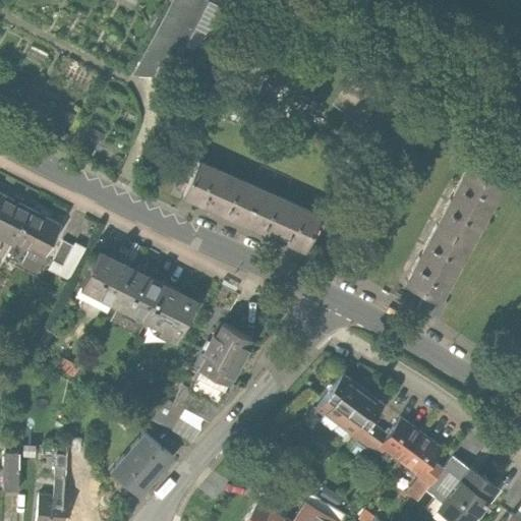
[(206,0),(171,0),(132,75),(140,77),(153,78),(162,75),(166,65),(173,68),(209,1),(206,0)]
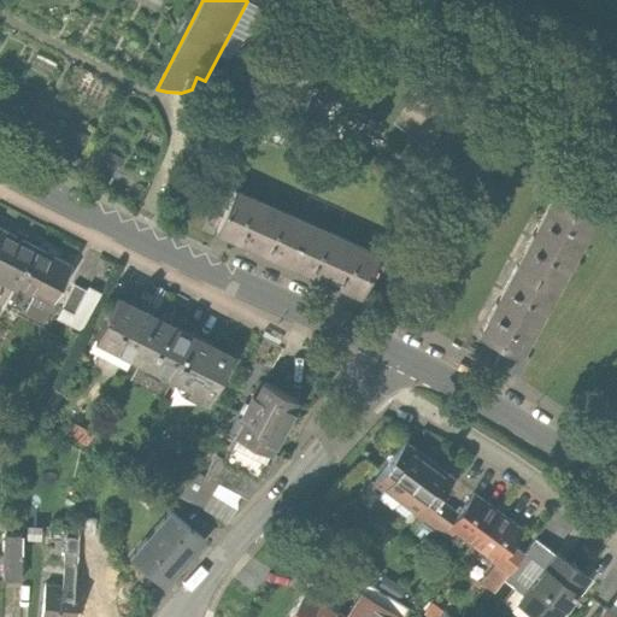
[(215,235),(289,269),(310,223),(235,189),(215,235)]
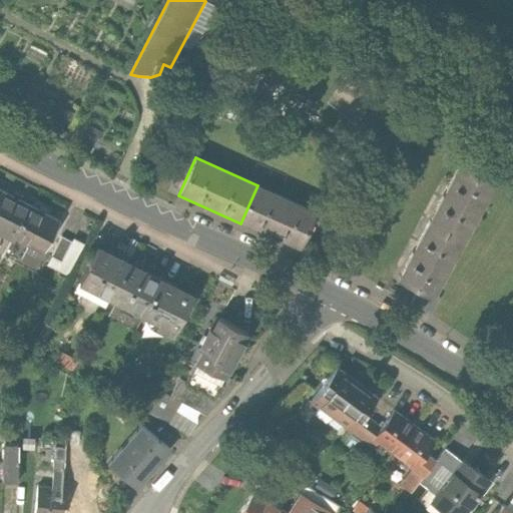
[(459,163),(430,221),(466,239),(495,182),(459,163)]
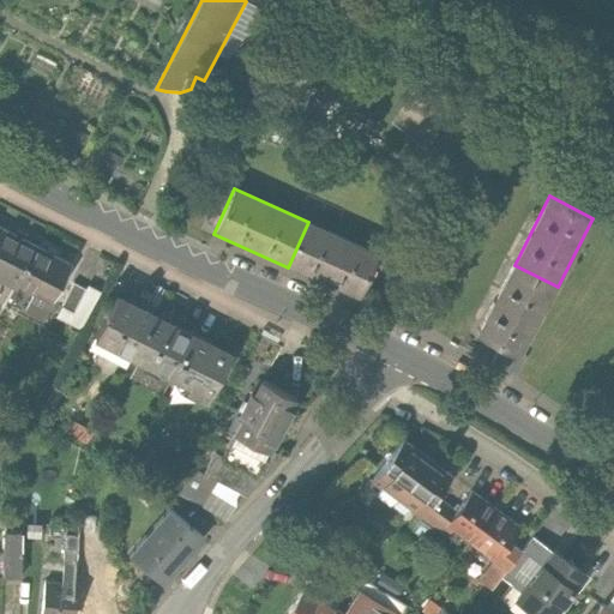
[(380,254),(308,222),(288,268),(359,300),(380,254)]
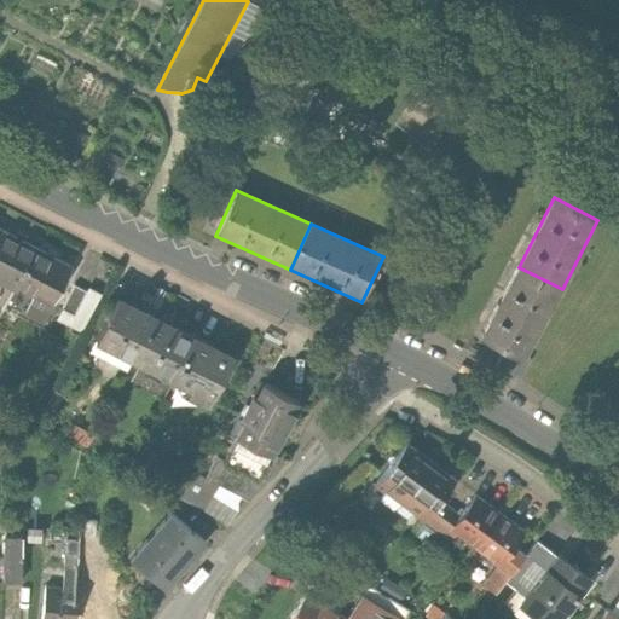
[(0,283),(13,290),(34,249),(0,232),(0,283)]
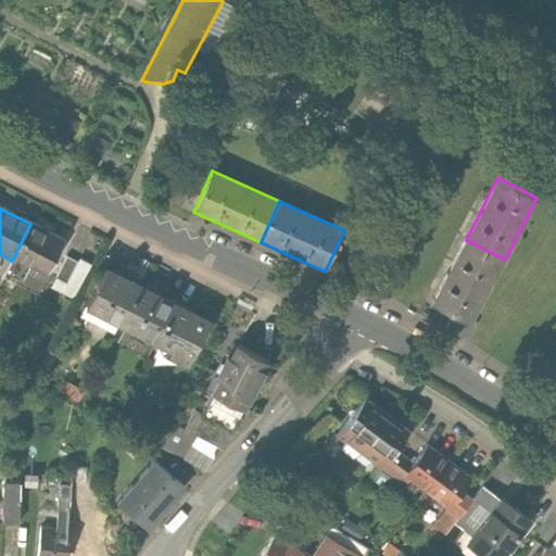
[(64,241),(30,224),(12,261),(27,269),(19,287),(37,295),(64,241)]
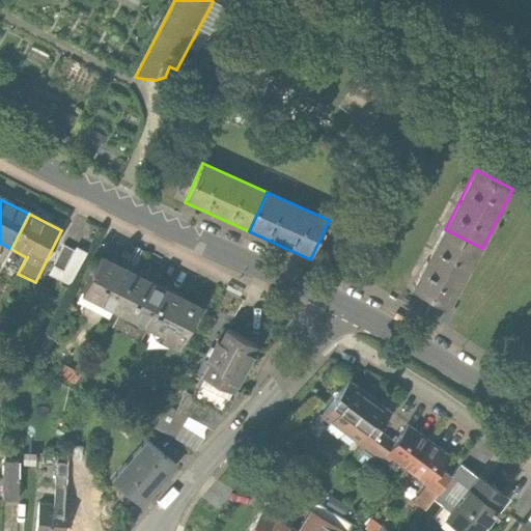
[(451,308),(482,248),(445,229),(415,289),(435,300),(451,308)]
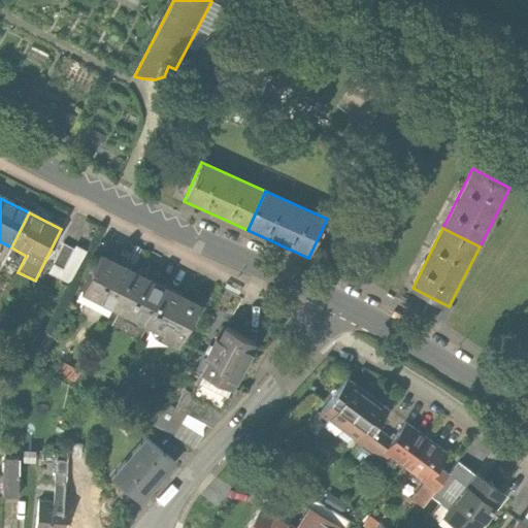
[(73,250),(63,244),(47,274),(69,286),(87,252),(75,245),(73,250)]
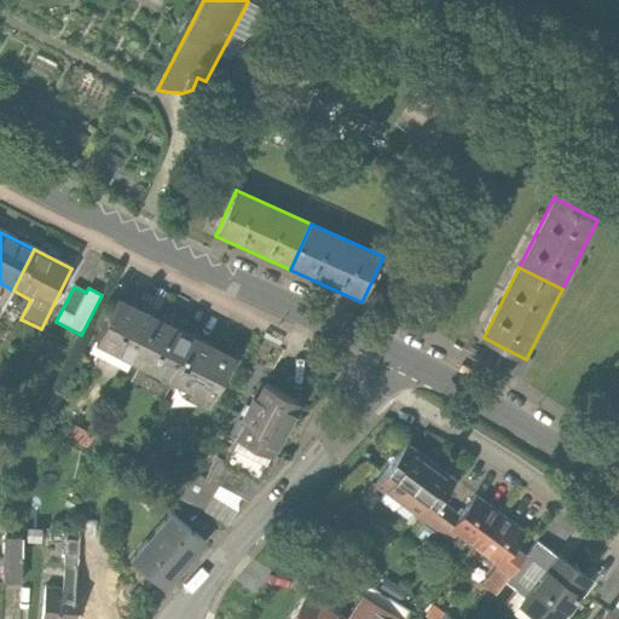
[(93,345),(132,365),(157,318),(119,298),(93,345)]
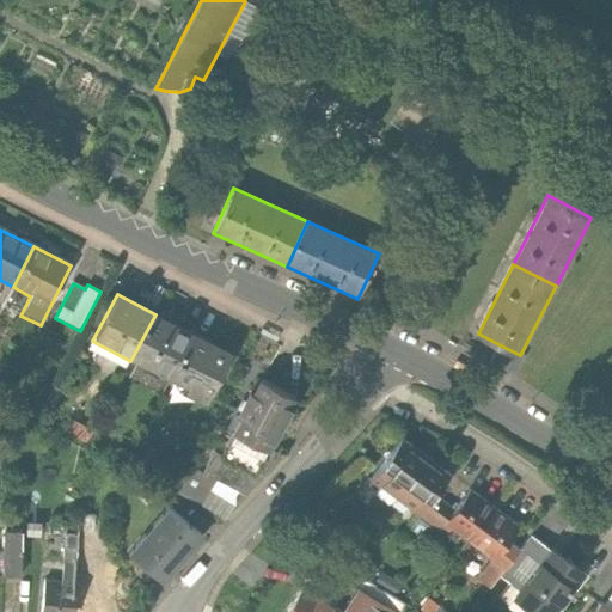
[(130,361),(171,381),(195,335),(155,314),(130,361)]
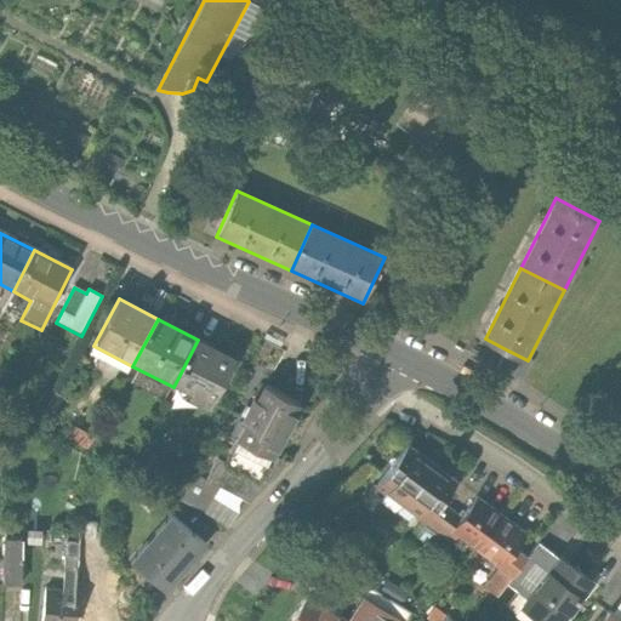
[(237,359),(198,340),(174,387),(189,396),(187,402),(209,412),(237,359)]
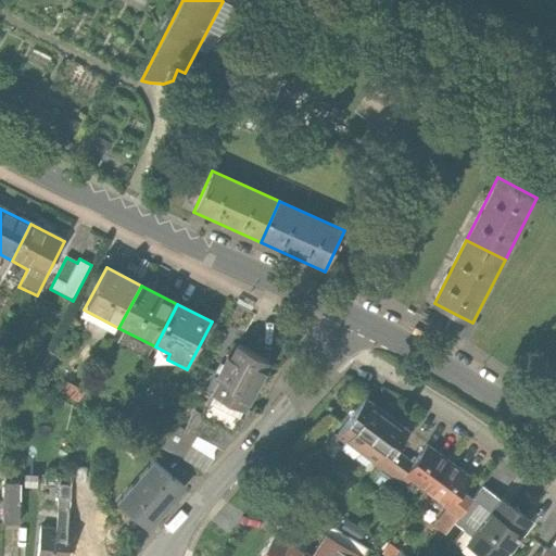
[(472,323),(455,314),(446,332),(468,343),(478,325),(472,323)]
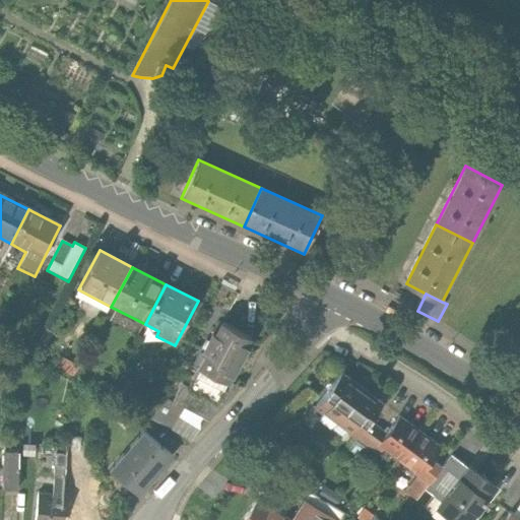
[(203,355),(196,370),(225,385),(230,387),(254,341),(220,324),(214,335),(210,333),(199,353),(203,355)]
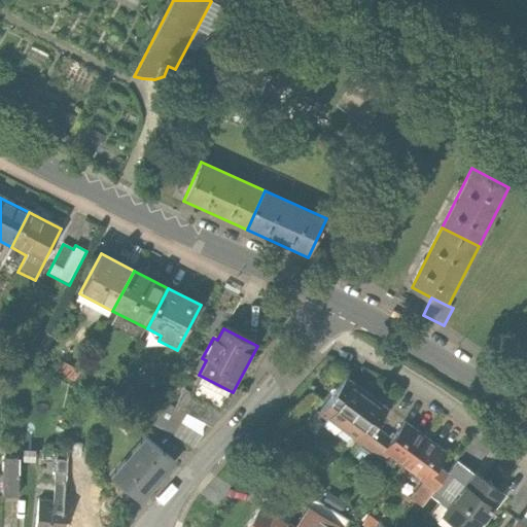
[(184,389),(174,409),(186,416),(209,427),(229,390),(199,375),(189,392),(184,389)]
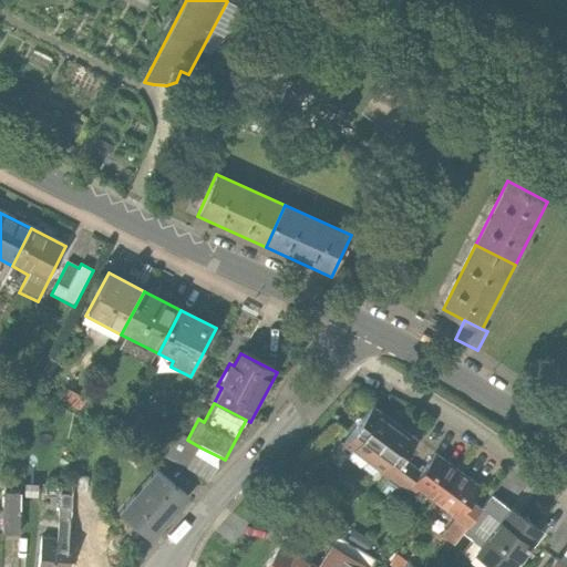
[(343,447),(366,464),(397,424),(373,408),(343,447)]
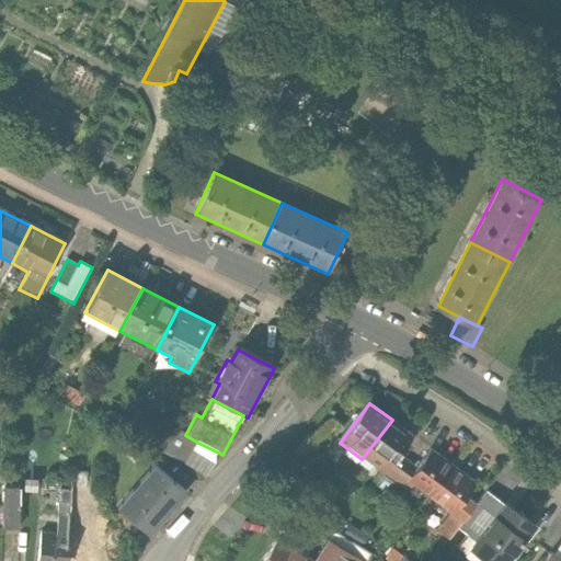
[(415,437),(392,420),(362,459),(392,484),(410,461),(401,456),(415,437)]
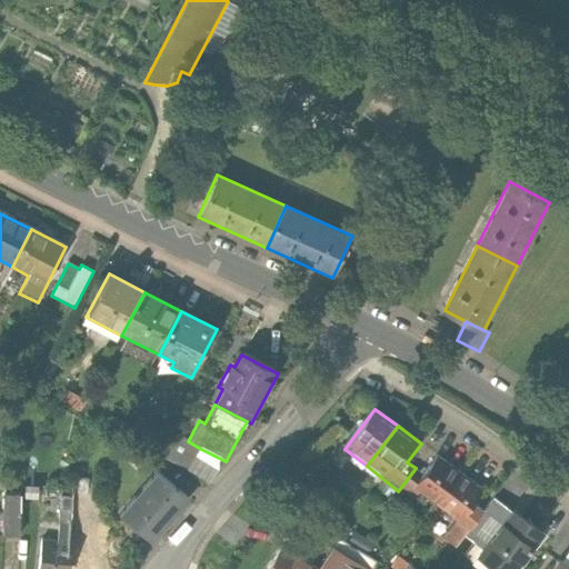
[(176,435),(162,459),(188,473),(201,449),(188,441),(176,435)]
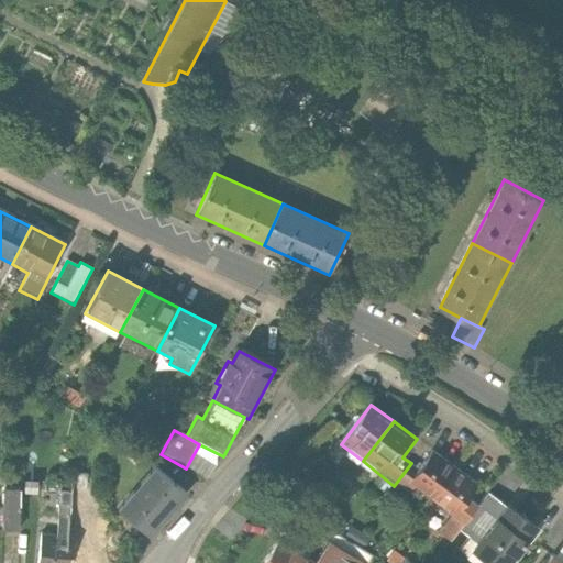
[(411,484),(433,501),(457,470),(434,452),(420,471),(411,463),(394,486),(404,493),(411,484)]
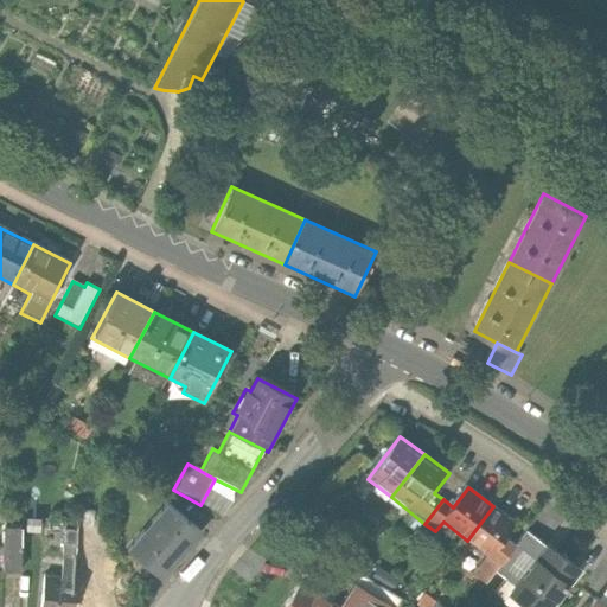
[(164,500),(123,551),(168,587),(208,536),(164,500)]
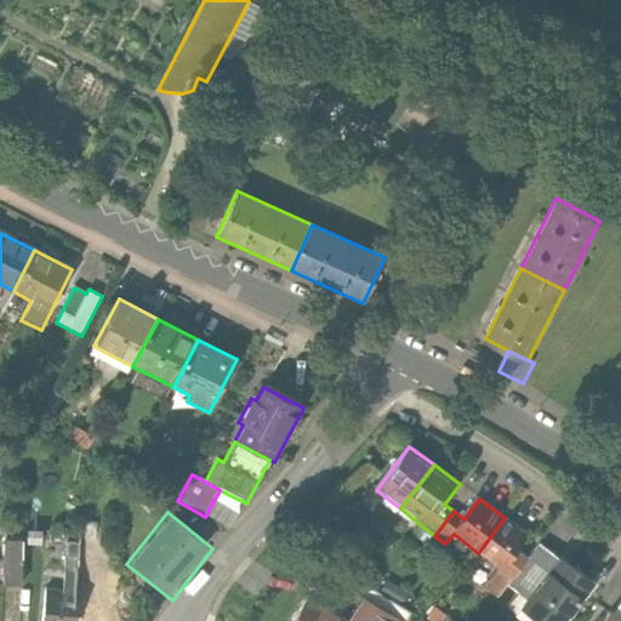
[(485,590),(499,599),(508,587),(529,559),(519,552),(530,537),(505,518),(478,553),(500,570),(485,590)]
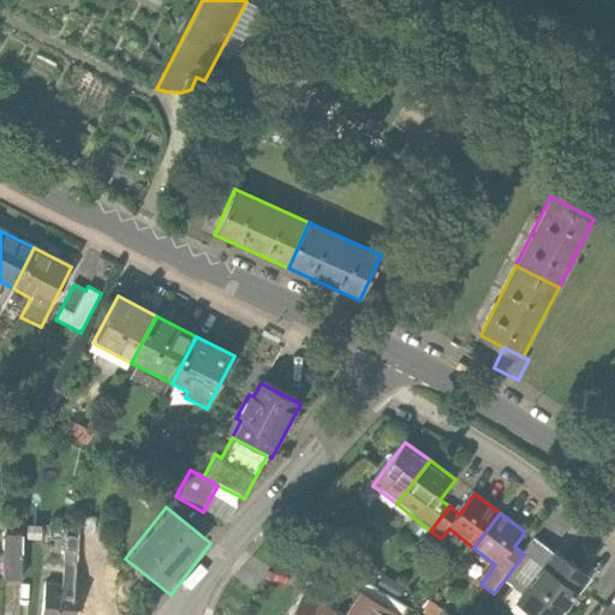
[(21,554),(21,535),(4,535),(3,579),(19,579),(21,556),(22,556),(22,554),(21,554)]
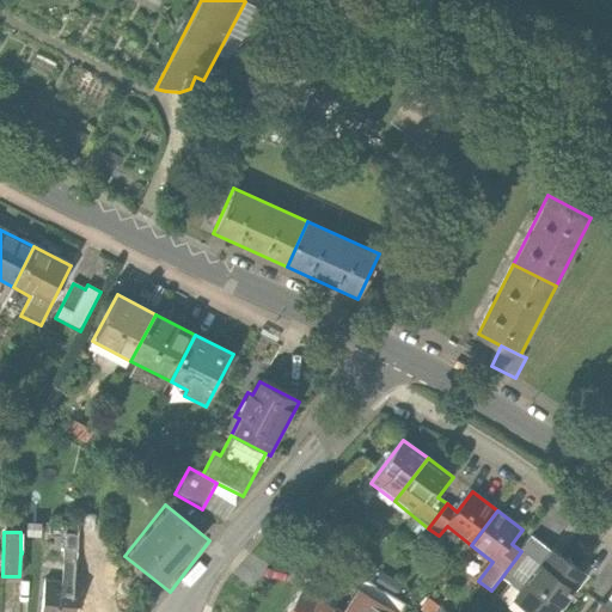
[(74,565),(75,550),(77,536),(65,534),(63,564),(74,565)]
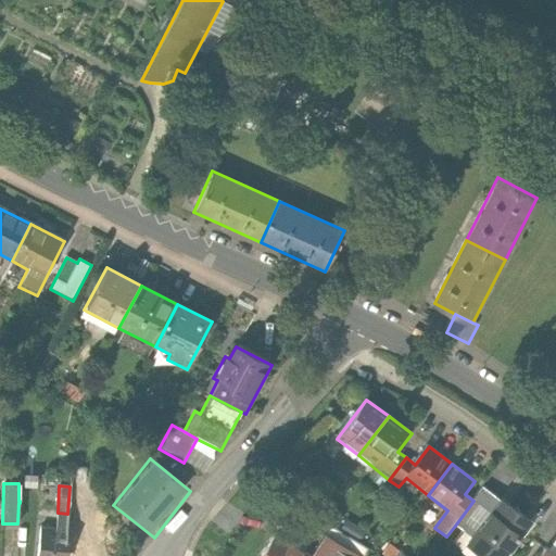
[(474,501),(455,526),(474,539),(501,502),(482,489),(474,501)]
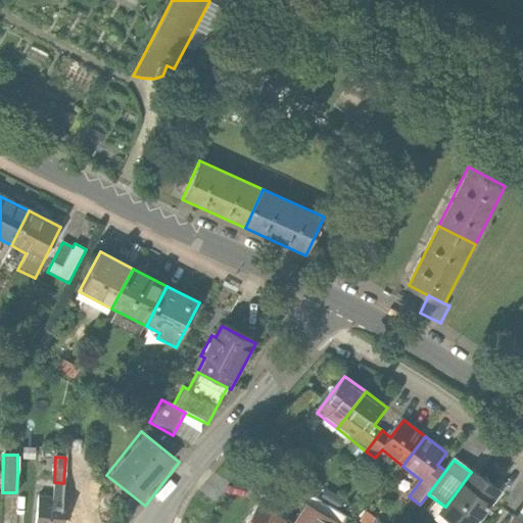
[(63,483),(59,522),(93,522),(94,520),(100,520),(100,512),(101,501),(97,501),(97,495),(86,486),(87,472),(64,470),(63,483)]
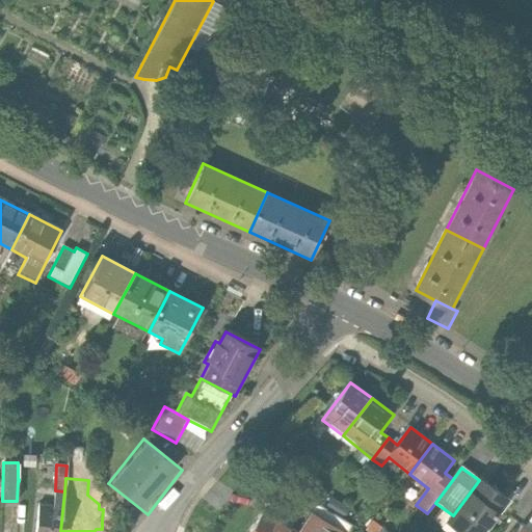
[(446,525),(456,531),(488,531),(511,502),(480,479),(479,480),(453,515),(446,525)]
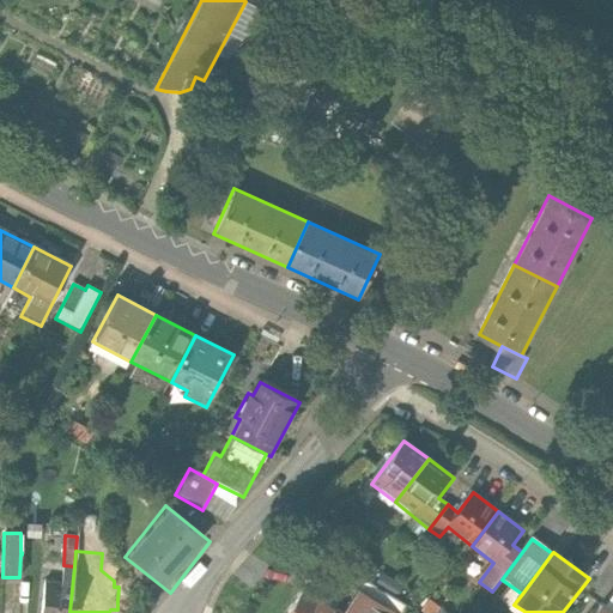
[(43,592),(40,612),(70,612),(74,566),(64,565),(61,583),(44,581),(43,592)]
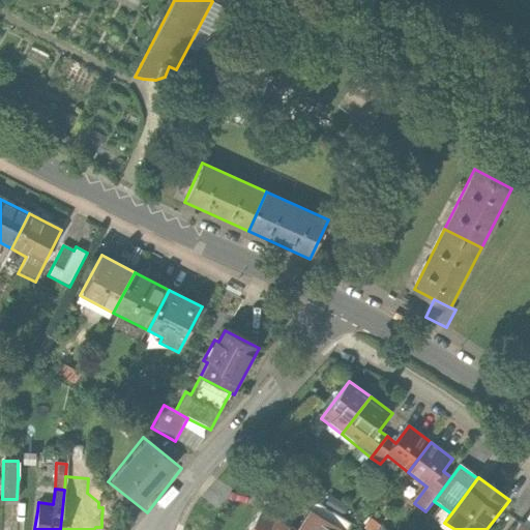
[(294,529),(263,510),(249,529),(340,529),(311,511),(298,529),(294,529)]
